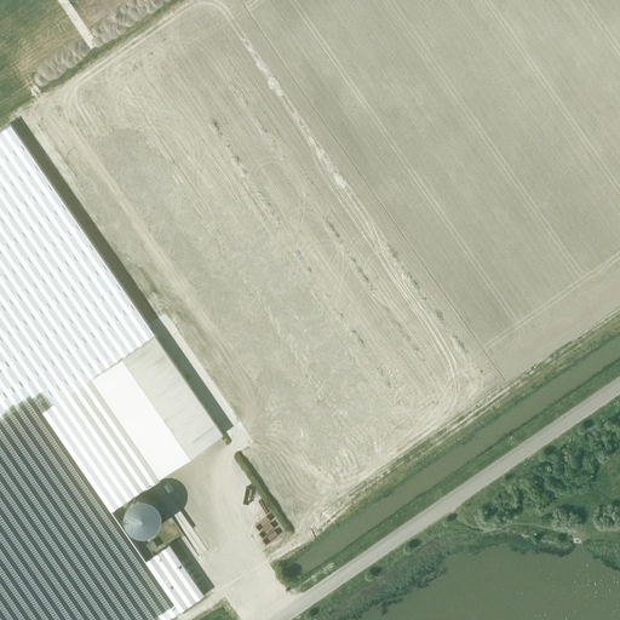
[(73,0),(97,40),(161,0),(73,0)]
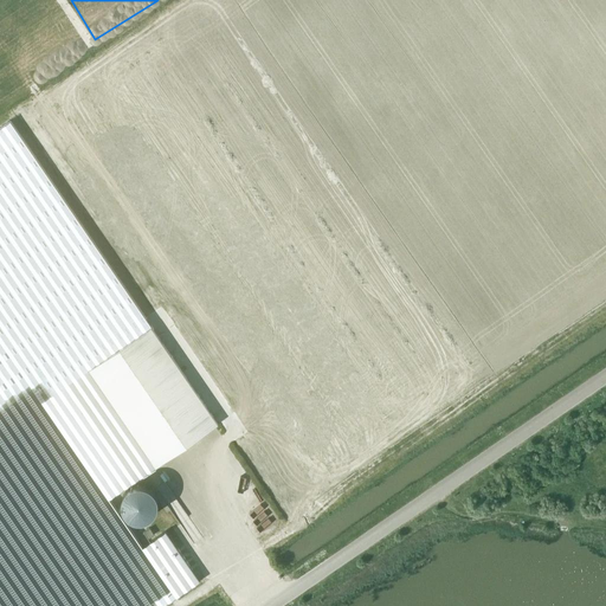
[(0,605),(161,605),(176,597),(142,547),(109,498),(146,474),(154,468),(218,424),(144,316),(8,122),(0,127),(0,605)]
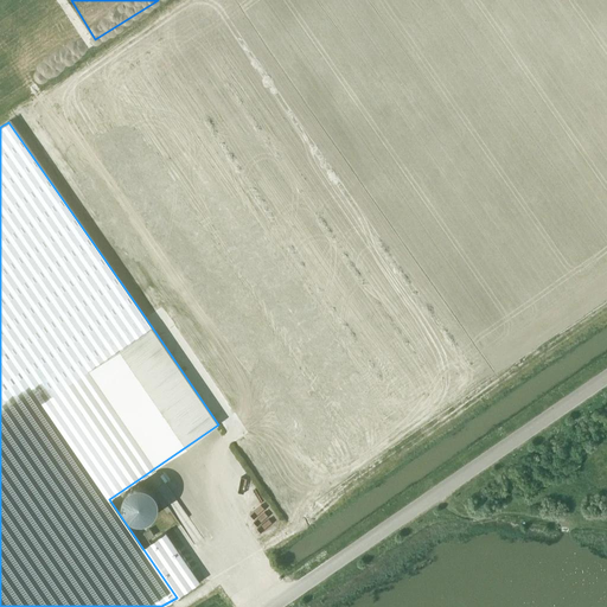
[(129,490),(128,491),(127,493),(126,494),(125,497),(123,499),(123,500),(123,503),(123,505),(125,508),(125,509),(126,511),(127,512),(128,515),(131,516),(132,517),(134,518),(135,518),(138,519),(140,519),(142,519),(144,519),(146,518),(148,517),(149,516),(152,515),(153,513),(154,512),(155,510),(157,509),(157,506),(157,504),(158,502),(157,500),(157,498),(155,496),(155,493),(154,492),(152,491),(151,489),(149,487),(147,487),(145,486),(144,486),(141,485),(139,486),(136,486),(135,486),(133,487),(131,489),(129,490)]
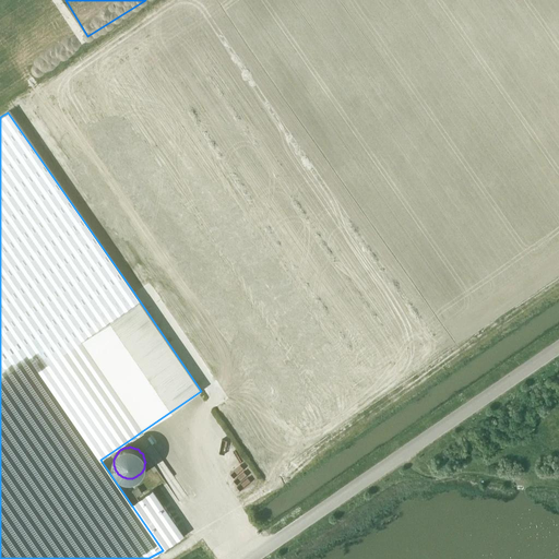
[(133,490),(137,496),(142,492),(138,487),(133,490)]
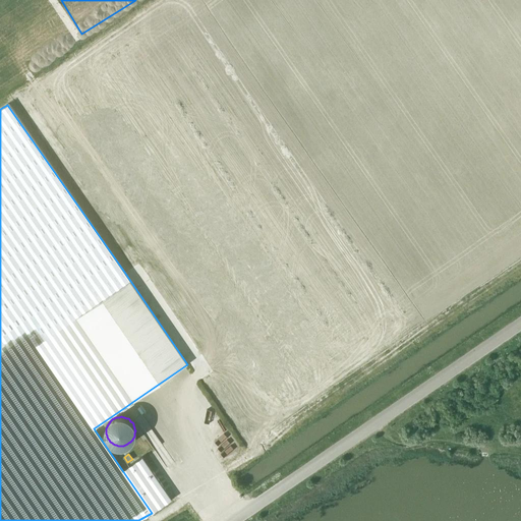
[(142,456),(122,470),(152,513),(172,499),(142,456)]
